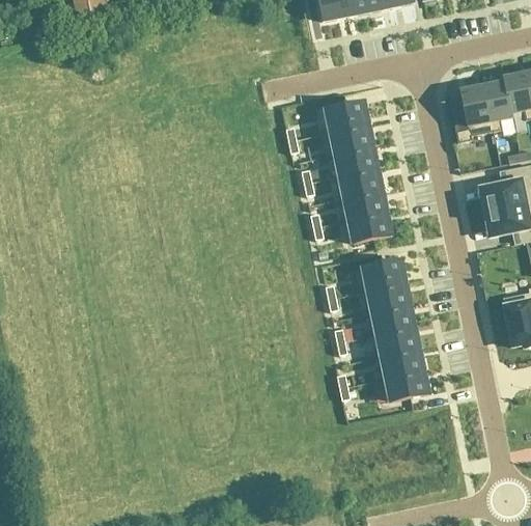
[(72,0),(77,25),(109,19),(105,0),(72,0)]
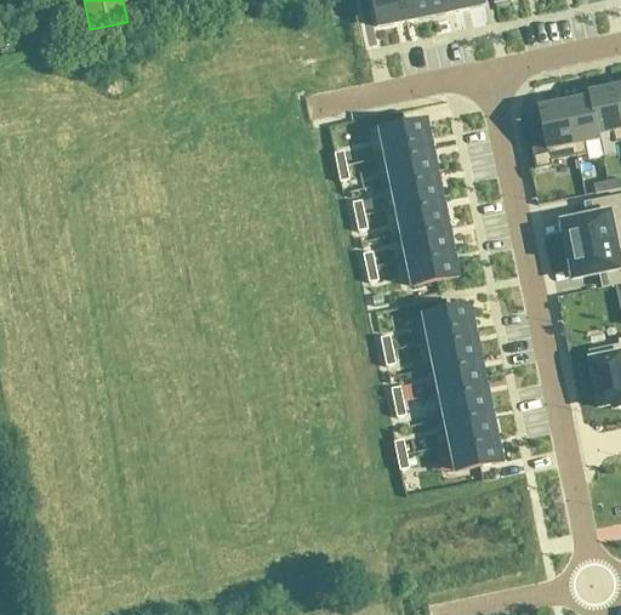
[(372,0),(379,24),(405,20),(400,0),(372,0)]
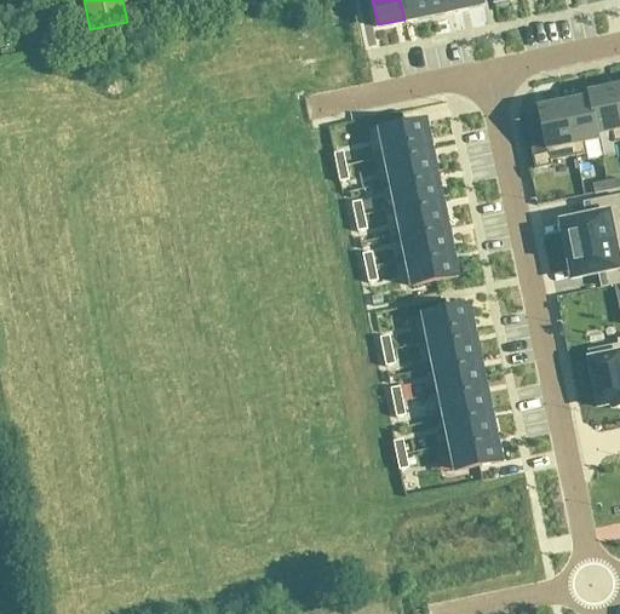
[(400,0),(405,19),(430,13),(426,0),(400,0)]
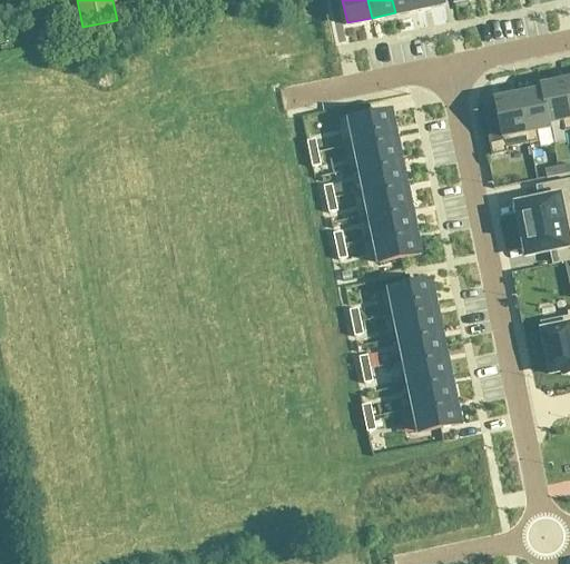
[(419,8),(416,0),(392,0),(395,12),(419,8)]
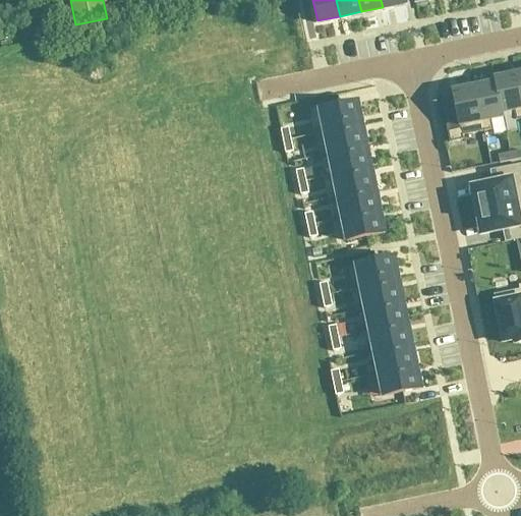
[(520,104),(514,71),(494,75),(502,115),(503,115),(502,111),(513,108),(515,118),(520,116),(520,104)]
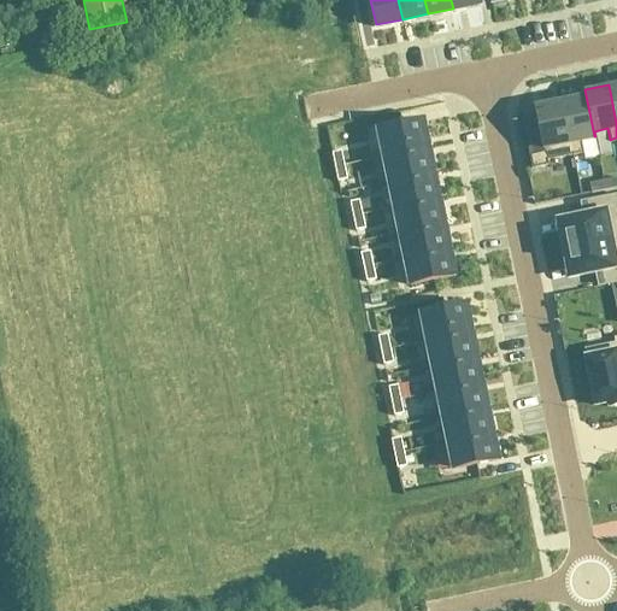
[(580,139),(594,136),(585,89),(583,89),(585,94),(559,99),(570,153),(582,151),(580,139)]
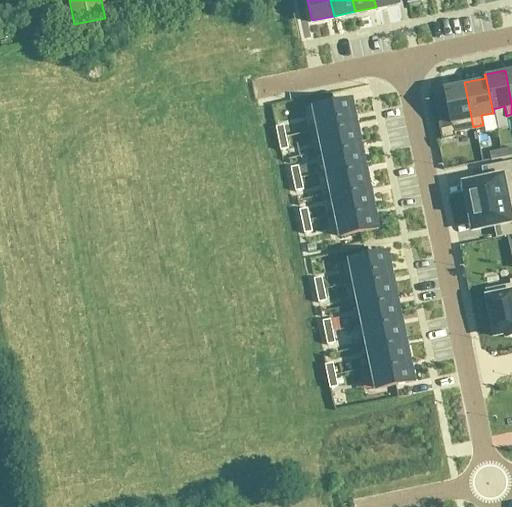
[(453,131),(473,127),(464,82),(443,87),(445,101),(434,103),(441,137),(454,135),(453,131)]
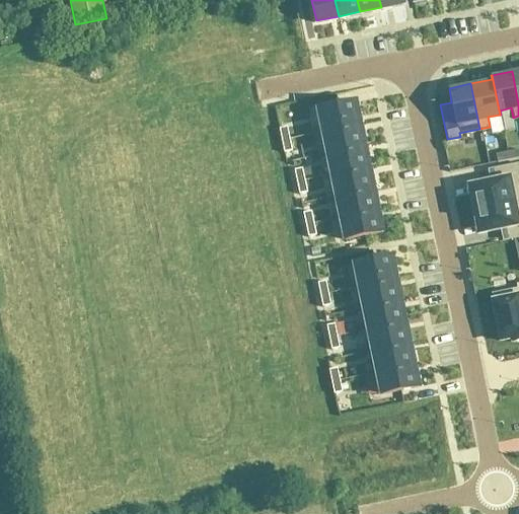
[(317,107),(322,130),(360,122),(356,99),(317,107)]
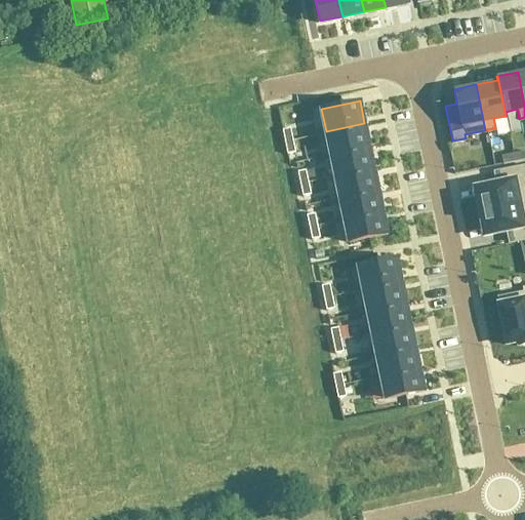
[(330,153),(369,146),(364,123),(326,131),(330,153)]
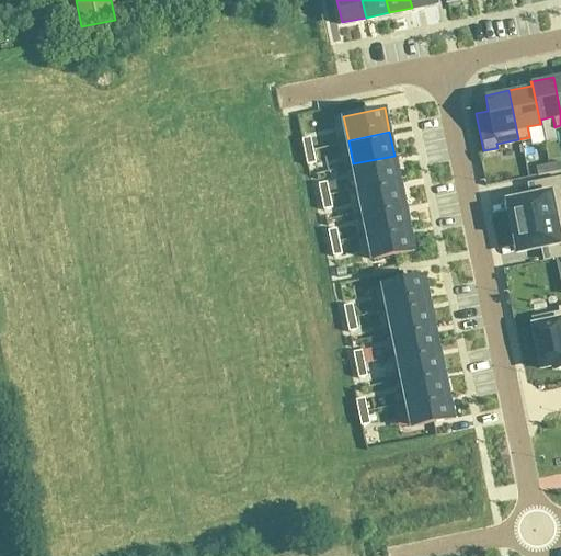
[(310,134),(301,136),(304,149),(312,147),(310,134)]
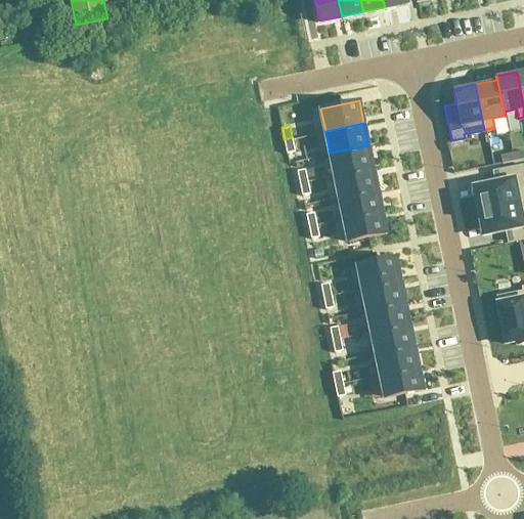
[(292,137),(284,139),(286,152),(294,149),(292,137)]
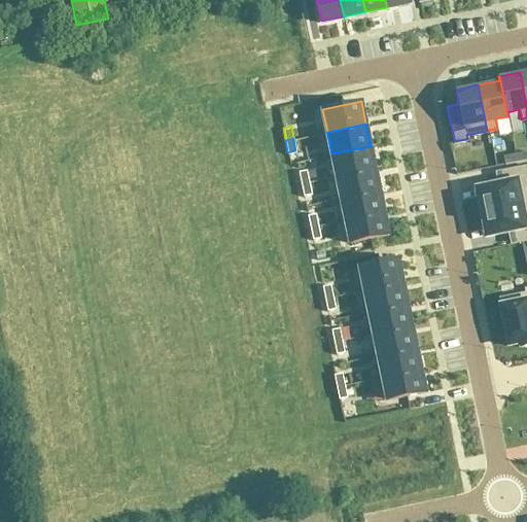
[(336,176),(375,168),(371,146),(331,153),(336,176)]
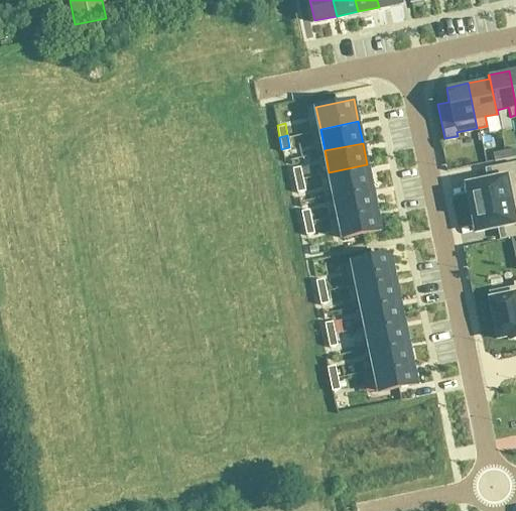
[(515,145),(504,148),(506,156),(515,154),(515,145)]
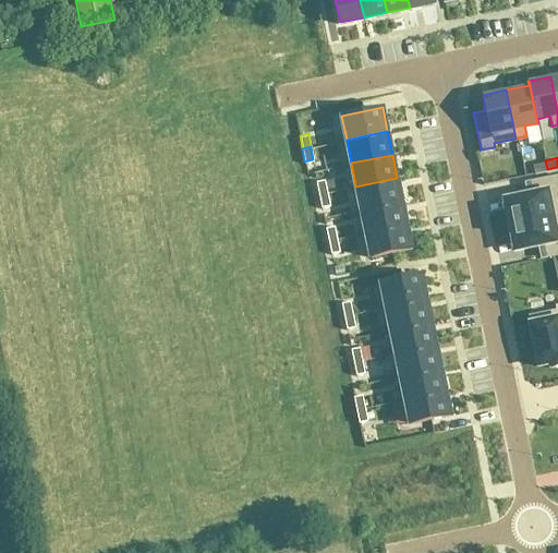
[(532,164),(534,171),(547,169),(545,160),(532,164)]
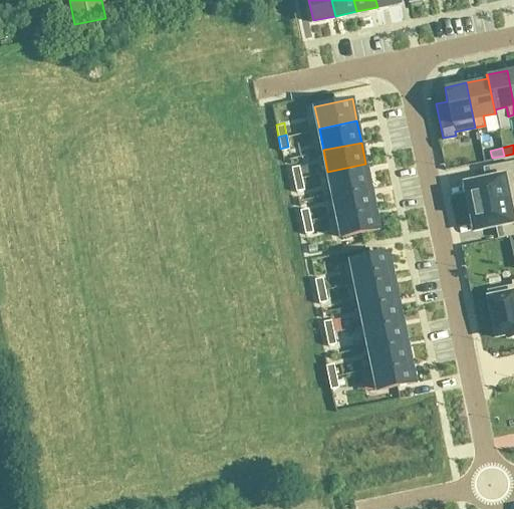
[(464,182),(469,205),(513,195),(513,181),(512,172),(513,171),(513,161),(513,159),(487,165),(490,177),(464,182)]
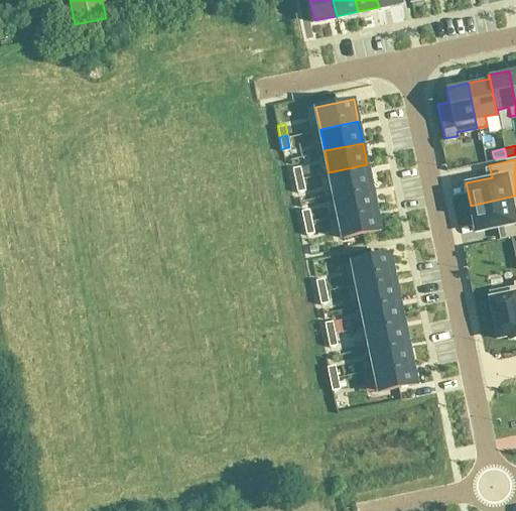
[(299,164),(291,166),(294,178),(302,176),(299,164)]
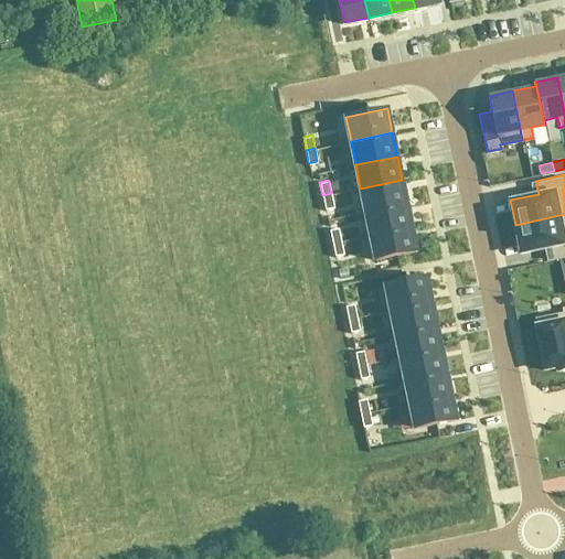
[(407,203),(402,180),(360,189),(365,212),(407,203)]
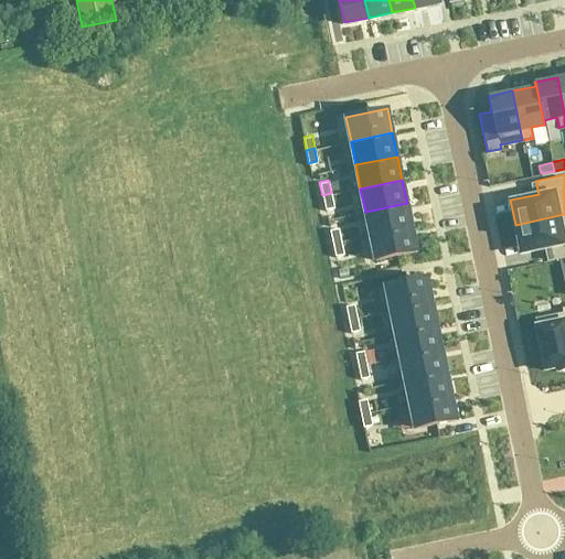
[(331,193),(322,195),(324,208),(333,206),(331,193)]
